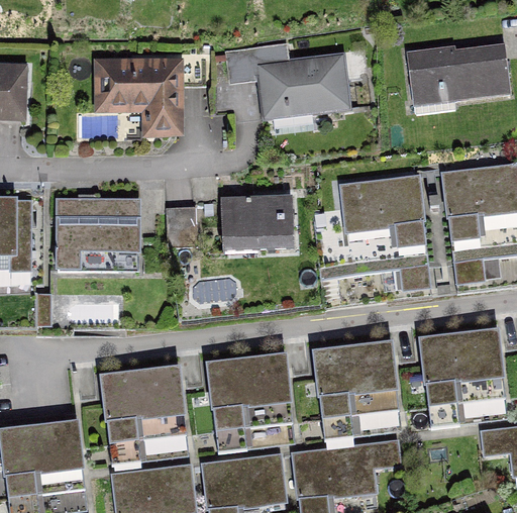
[(454,44),(408,50),(414,96),(416,111),(455,107),(453,91),(457,90),(457,98),(510,92),(504,42),(454,48),(454,44)]
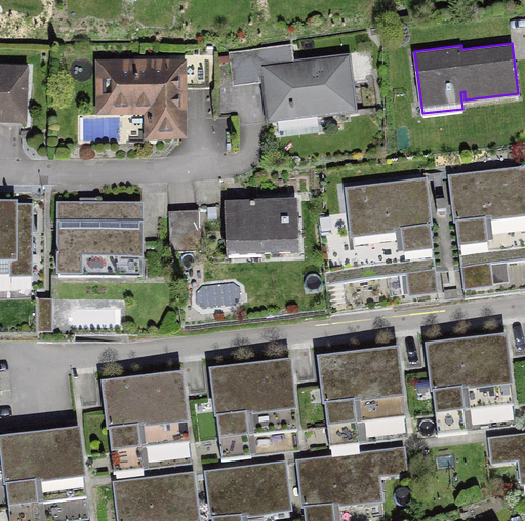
[(264,66),(294,63),(292,45),(264,49),(263,44),(229,48),(233,79),(265,75),(264,66)]
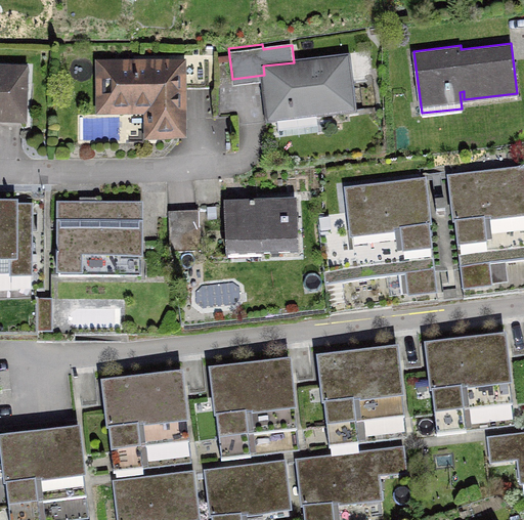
[(170,66),(103,66),(103,104),(153,104),(153,130),(179,129),(178,81),(209,81),(209,50),(170,50),(170,66)]
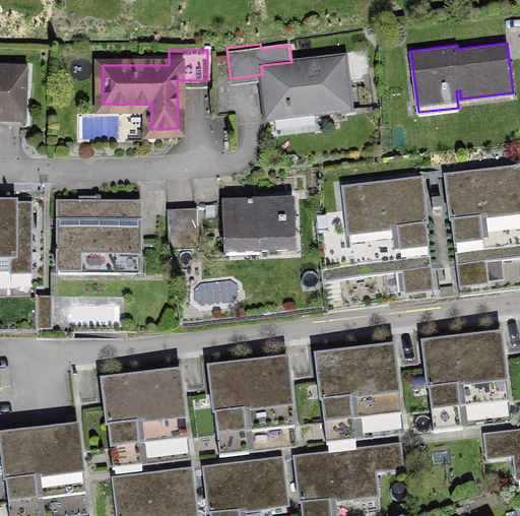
[(291,62),(261,65),(262,74),(267,115),(349,106),(343,55),(291,62)]
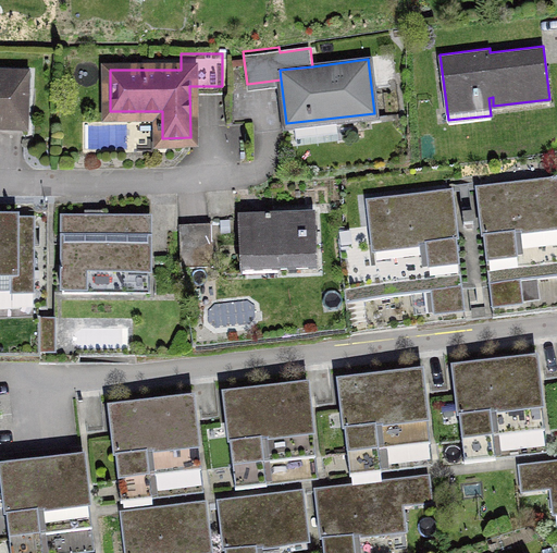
[(26,71),(0,70),(0,124),(24,126),(26,71)]
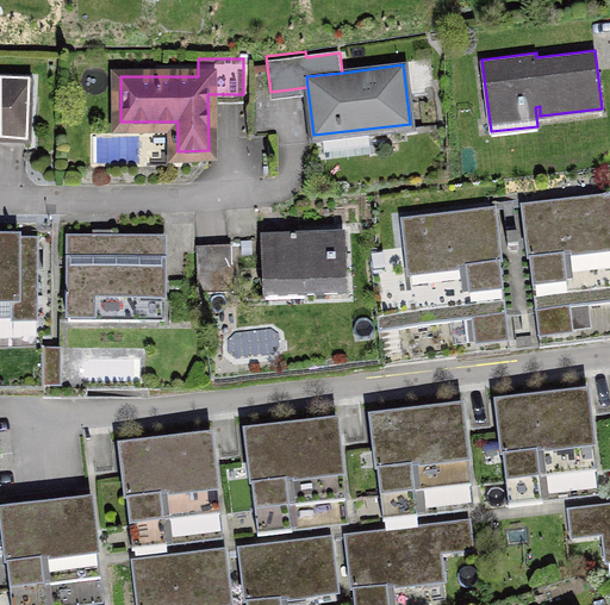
[(609,192),(523,203),(533,280),(566,275),(564,250),(609,244),(609,192)]
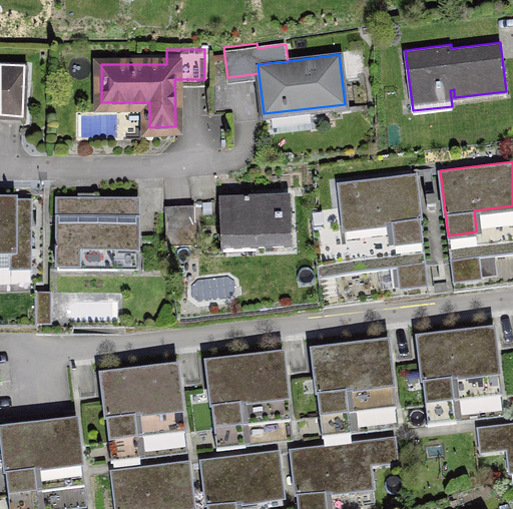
[(395,242),(423,238),(415,173),(339,182),(342,202),(344,227),(393,222),(395,242)]
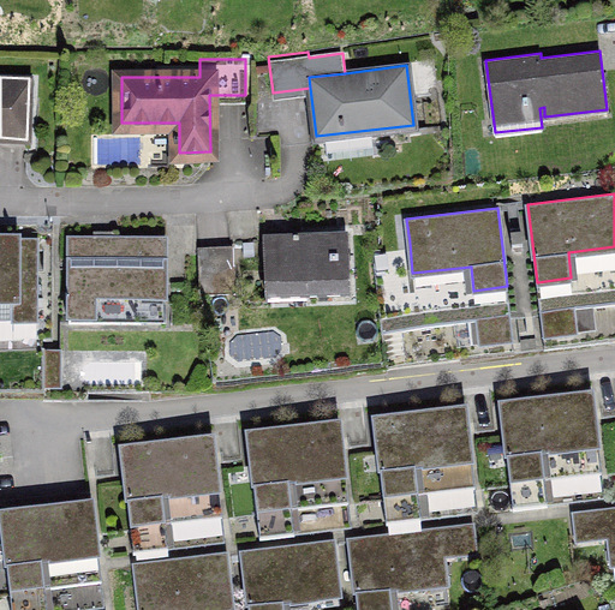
[(348,292),(346,231),(264,234),(267,294),(268,294),(268,299),(306,298),(306,293),(348,292)]
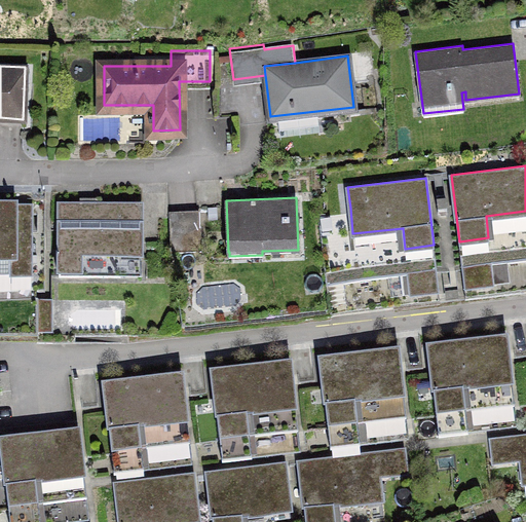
[(33,211),(15,211),(15,201),(0,200),(0,257),(11,258),(11,273),(32,273),(33,211)]
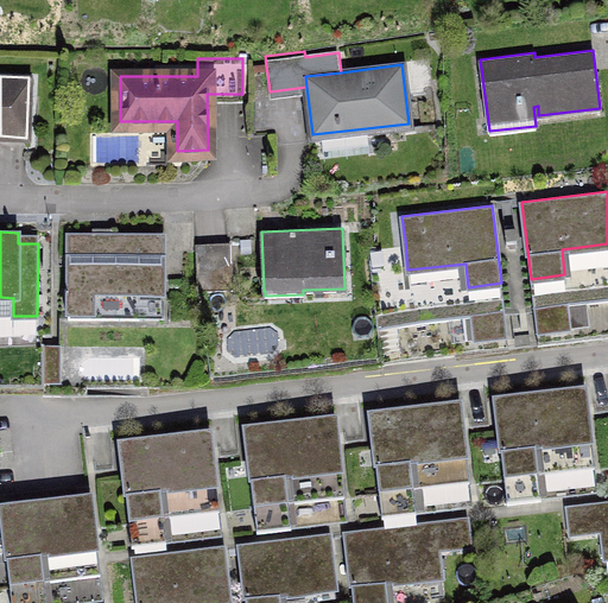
[(163,292),(163,233),(68,233),(68,316),(139,316),(139,293),(163,292)]
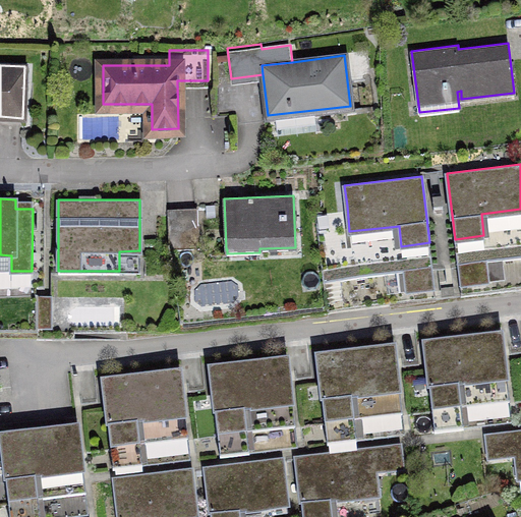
[(324,280),(403,271),(406,292),(433,289),(430,268),(432,268),(429,242),(401,246),(399,226),(349,231),(347,206),(314,210),(324,280)]
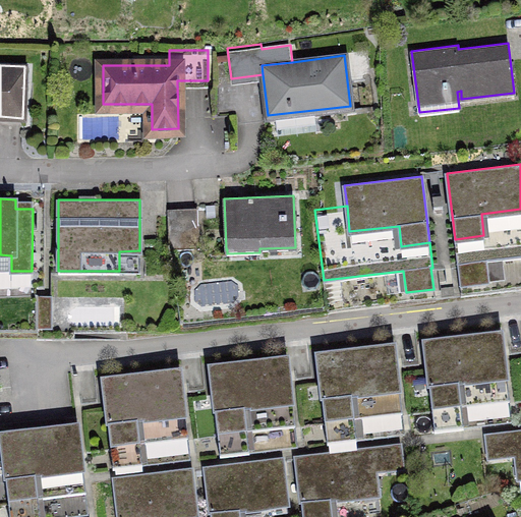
[(457,265),(459,265),(461,285),(488,282),(486,261),(520,256),(520,209),(481,214),(483,235),(455,239),(457,265)]
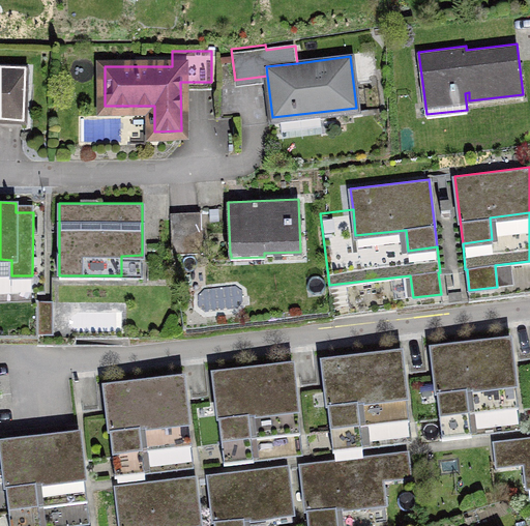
[(202,213),(171,215),(172,252),(203,250),(202,213)]
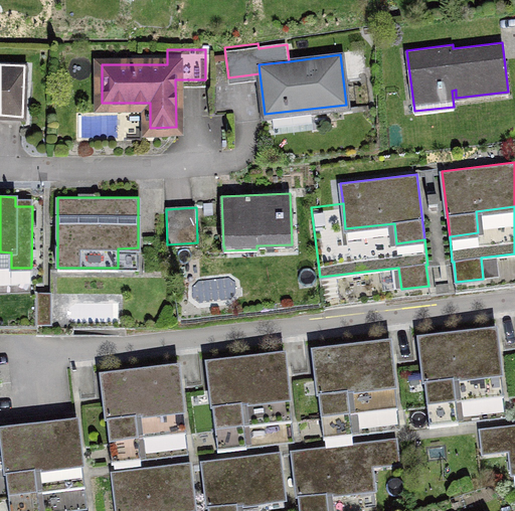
[(501,371),(496,327),(419,336),(426,400),(455,396),(453,376),(501,371)]
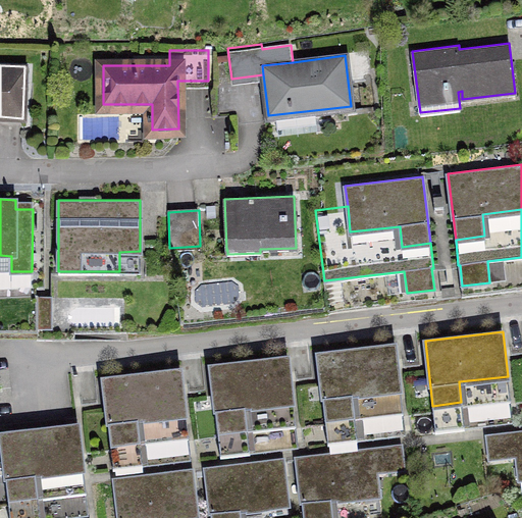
[(400,390),(395,345),(317,353),(324,417),(353,414),(351,395),(400,390)]
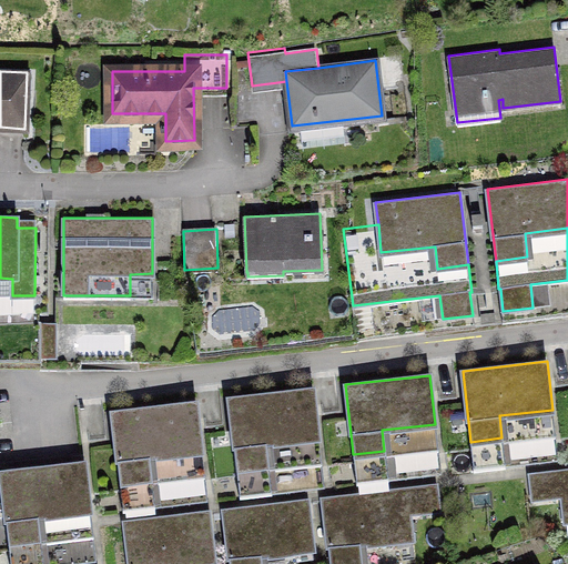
[(318,439),(313,389),(229,399),(236,469),(269,465),(266,445),(318,439)]
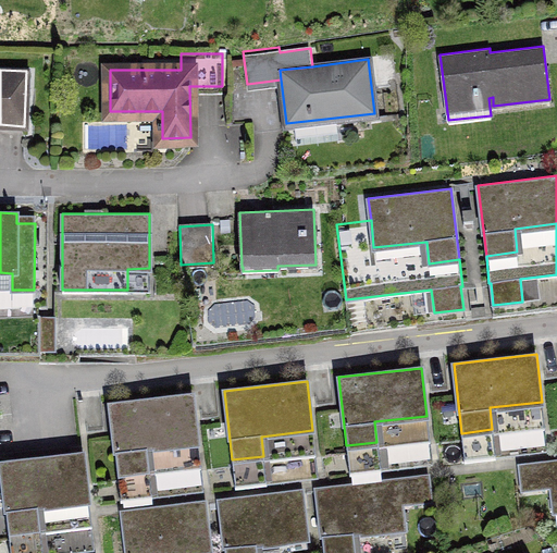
[(118,472),(149,469),(147,447),(198,442),(193,394),(110,404),(118,472)]
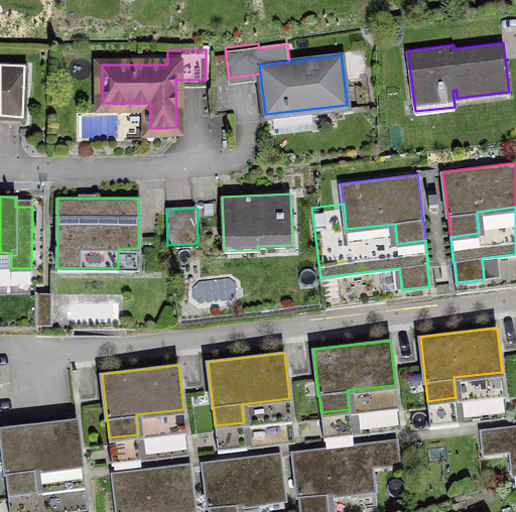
[(456,397),(427,401),(430,425),(459,422),(457,401),(504,396),(502,372),(454,377),(456,397)]
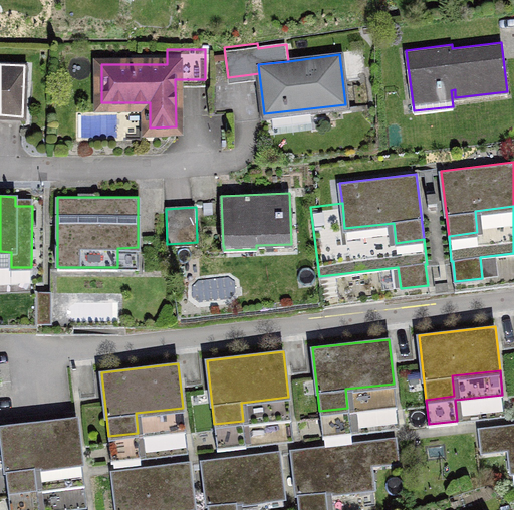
[(347,408),(319,411),(323,436),(351,433),(349,412),(397,407),(394,384),(345,389),(347,408)]
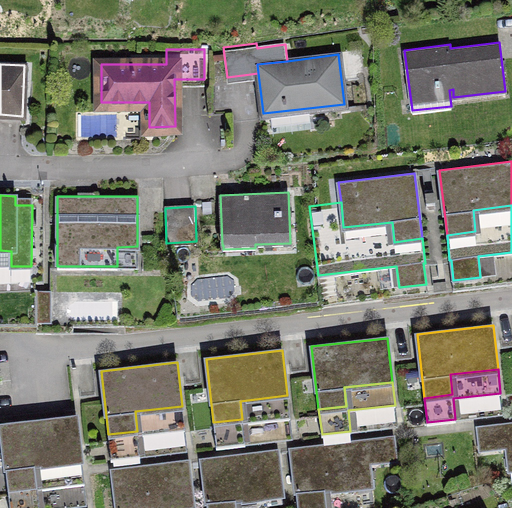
[(242,419),(213,422),(216,447),(245,443),(242,423),(290,417),(287,395),(240,401),(242,419)]
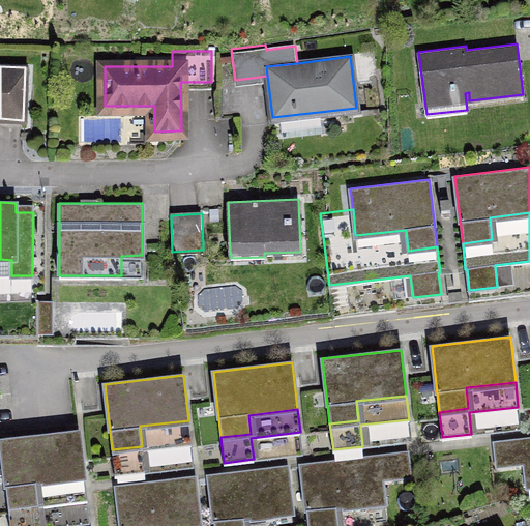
[(142,446),(112,449),(115,475),(144,472),(142,450),(190,444),(188,420),(140,426),(142,446)]
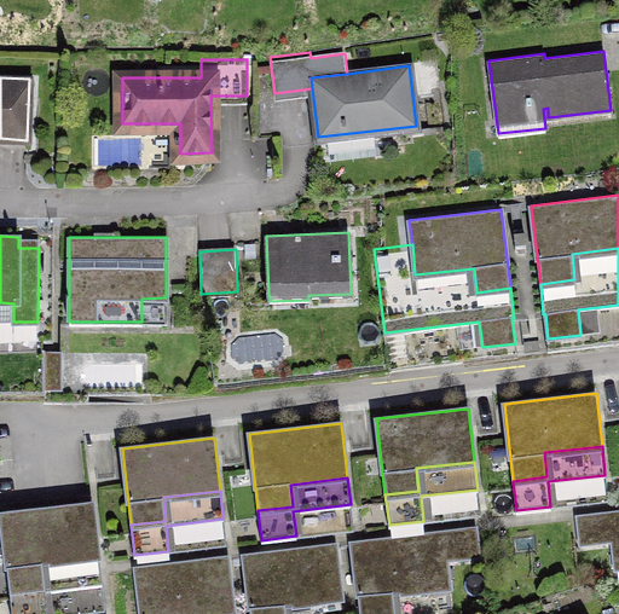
[(10,590),(44,586),(40,560),(98,554),(93,503),(0,514),(10,590)]
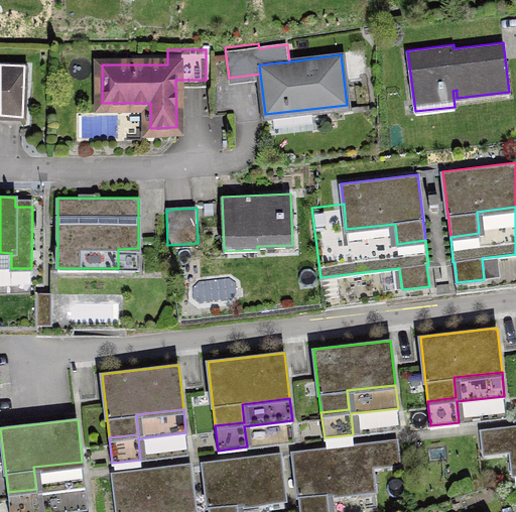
[(515,424),(482,428),(484,452),(510,449),(513,473),(515,472),(515,424)]
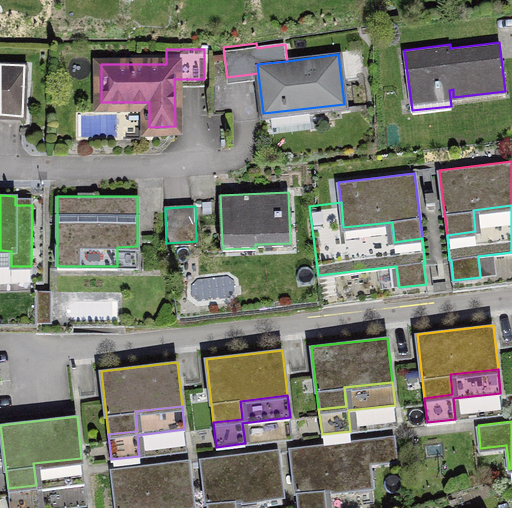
[(393,436),(291,447),(297,507),(326,507),(324,490),(372,485),(369,461),(395,458),(393,436)]
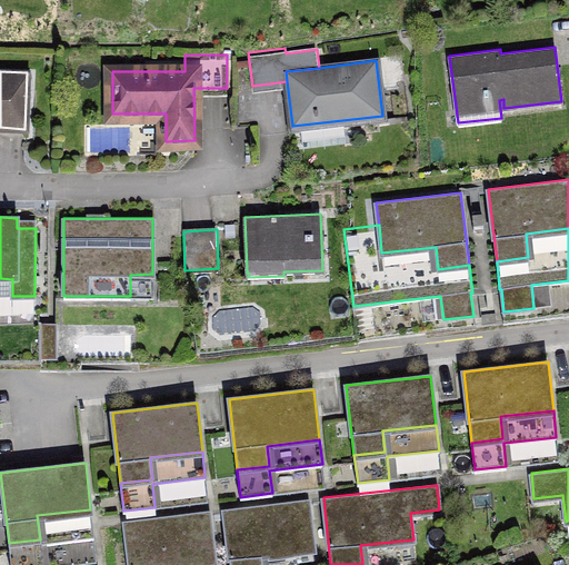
[(315,551),(308,499),(223,509),(229,564),(262,564),(261,557),(315,551)]
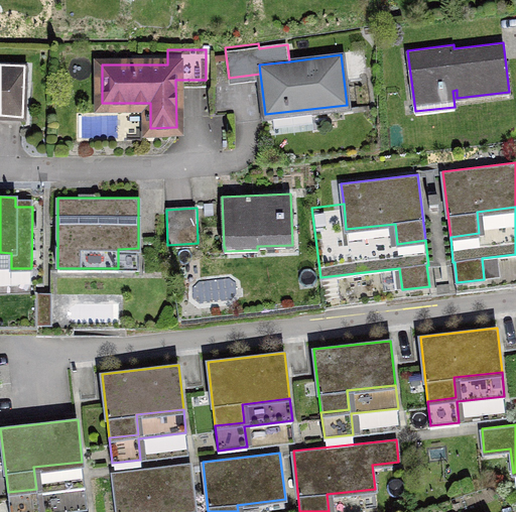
[(36,489),(8,492),(9,511),(38,511),(37,493),(85,487),(82,462),(33,467),(36,489)]
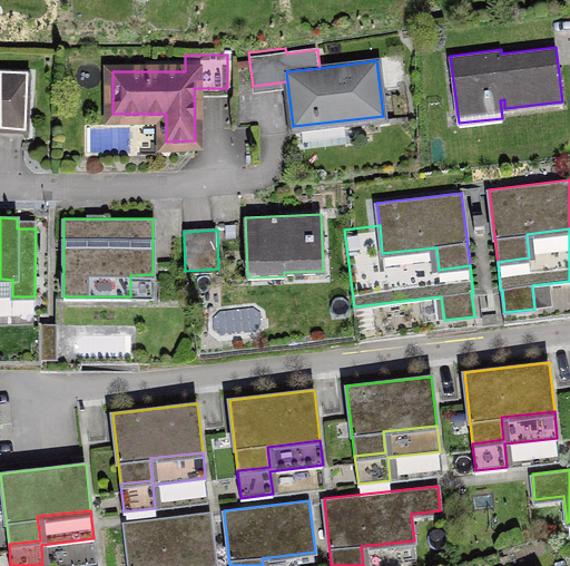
[(190,565),(215,564),(209,511),(125,521),(129,565),(190,565)]
